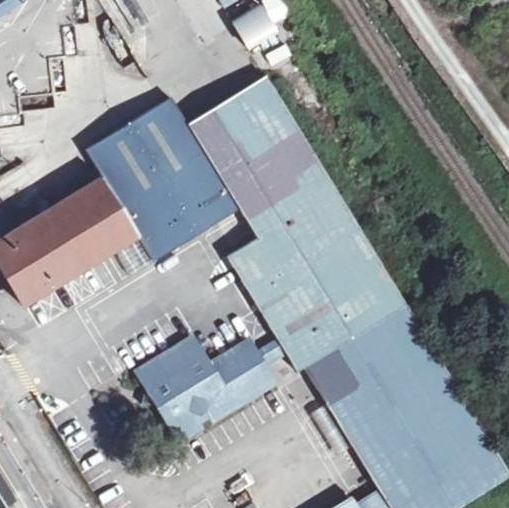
[(0,18),(23,4),(21,0),(3,0),(0,2),(0,18)]
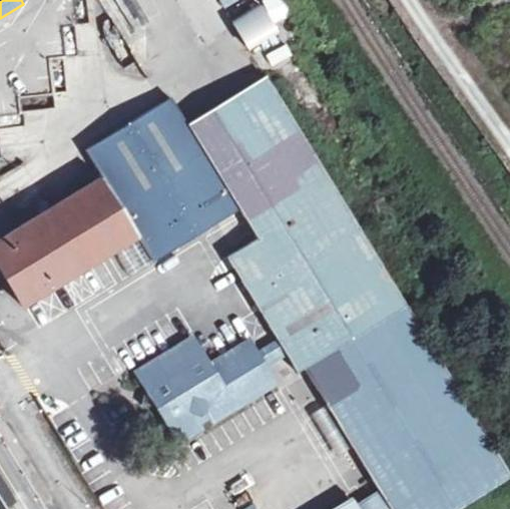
[(250,48),(283,31),(266,1),(234,18),(250,48)]
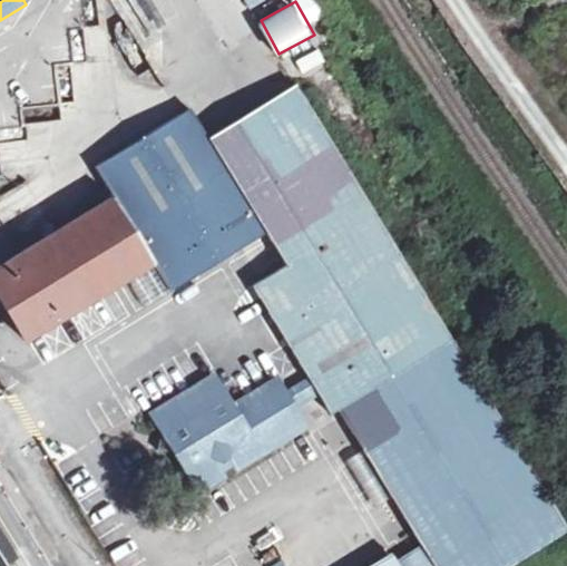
[(369,199),(296,83),(206,137),(188,109),(96,167),(115,196),(0,266),(0,296),(27,341),(129,279),(155,264),(173,293),(267,235),(290,222),(310,254),(287,267),(255,288),(300,362),(331,413),(339,408),(373,387),(397,428),(363,448),(413,532),(421,545),(434,565),(512,565),(566,534),(566,529),(453,342),(369,199)]
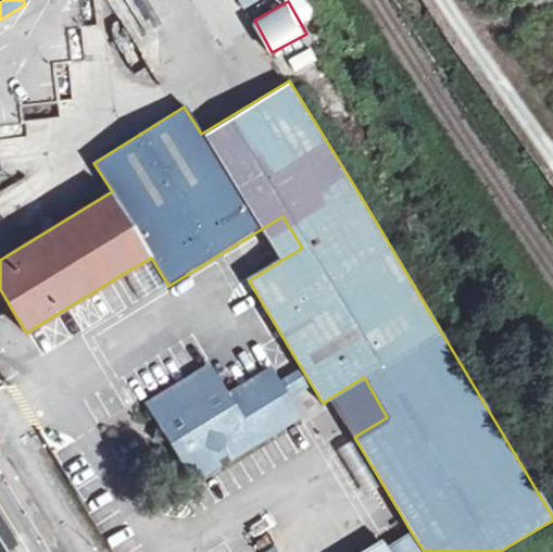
[(283,216),(261,229),(280,261),(302,248),(283,216)]
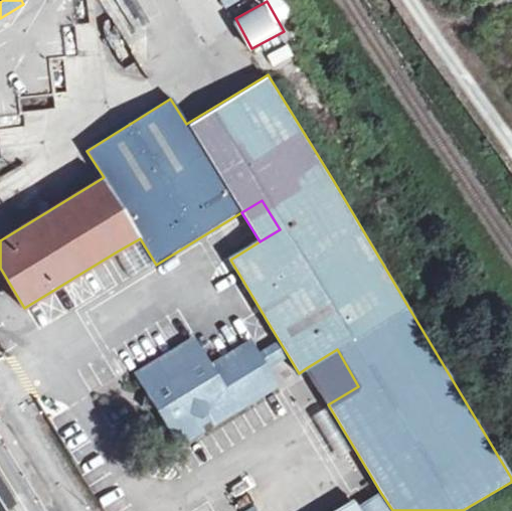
[(214,420),(277,382),(252,341),(212,366),(195,338),(138,372),(157,405),(155,406),(166,424),(169,423),(179,440),(203,426),(199,420),(210,413),(214,420)]
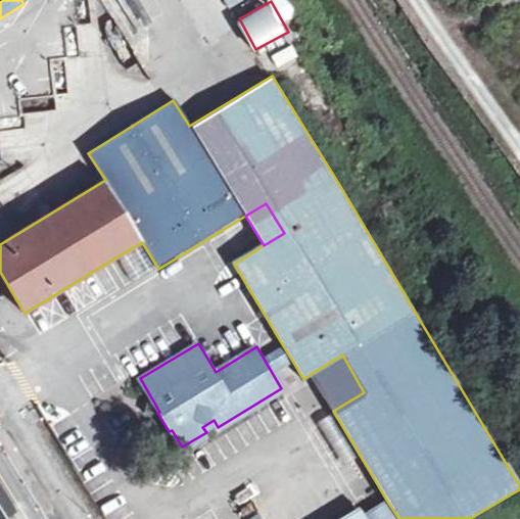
[(398,518),(386,500),(362,514),(359,508),(338,518),(398,518)]
